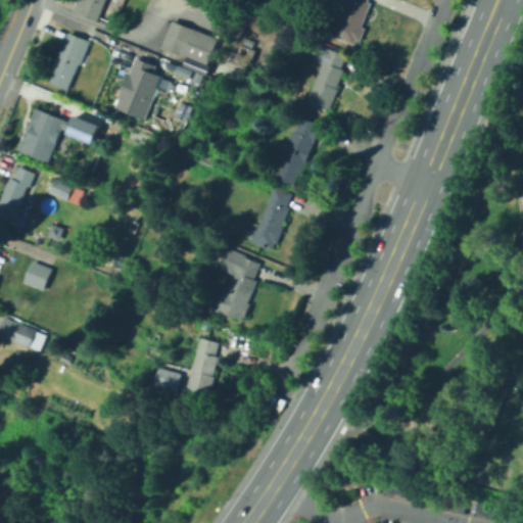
[(107,0),(100,22),(74,11),(78,0),(107,0)]
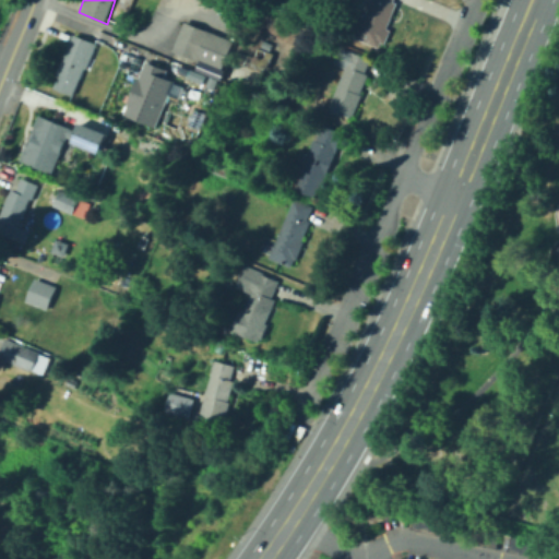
[(380,47),(353,36),(361,13),(366,15),(371,0),(394,0),(394,1),(397,3),(388,28),(392,30),(385,45),(382,43),(380,47)]
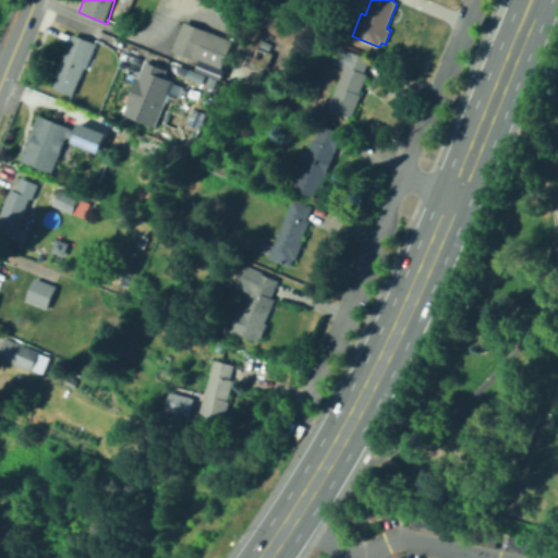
[(218,79),(197,71),(201,62),(173,50),(185,21),(233,41),(218,79)]
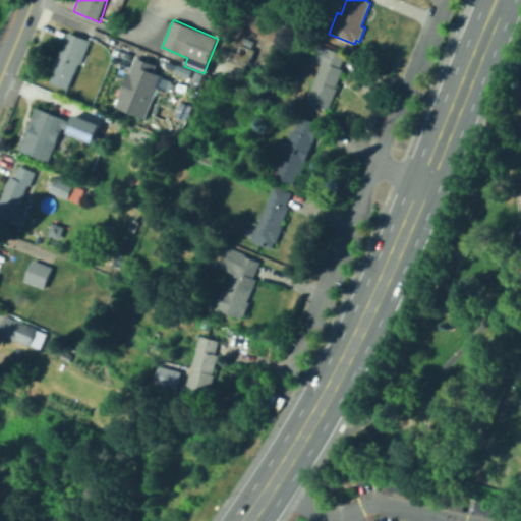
[(69,90),(52,82),(56,73),(54,72),(70,33),(90,41),(69,90)]
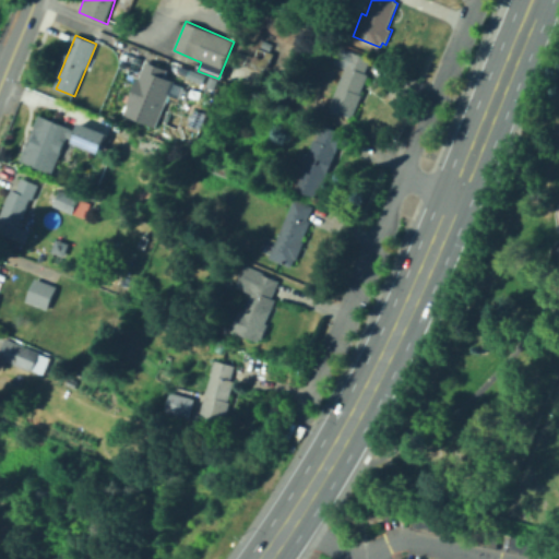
[(261,47),(264,40),(273,45),(271,50),(261,47)]
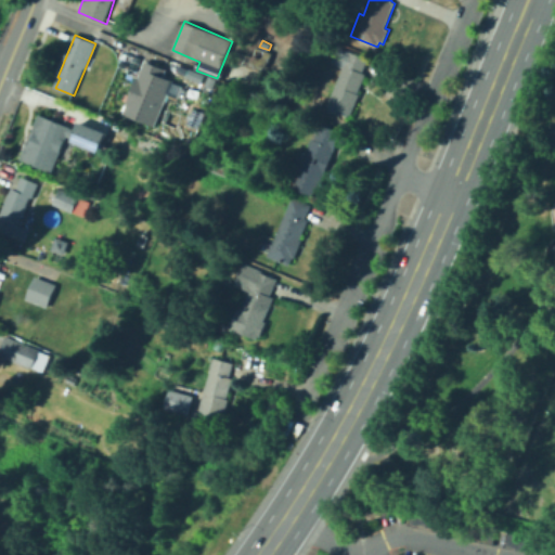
[(349,116),(337,112),(336,114),(325,108),(343,67),(332,63),(339,46),(369,59),(363,73),(366,74),(359,93),(360,94),(351,115),(350,114),(349,116)]
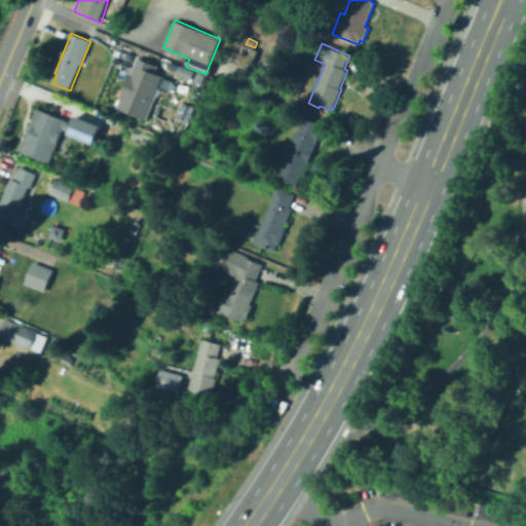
[(224,77),(214,73),(222,51),(232,54),(234,49),(240,51),(243,44),(259,50),(250,73),(228,65),(224,77)]
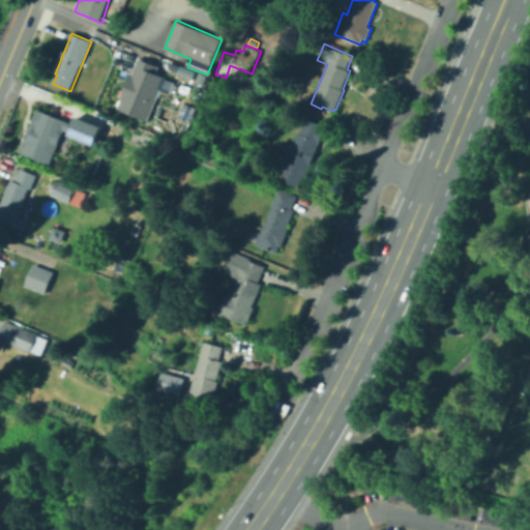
[(140,58),(159,66),(156,75),(167,79),(150,121),(119,109),(140,58)]
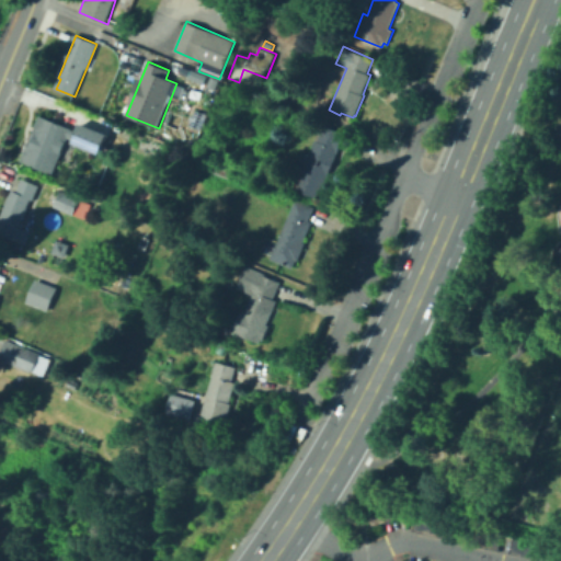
[(213,78),(221,81),(218,90),(209,87),(213,78)]
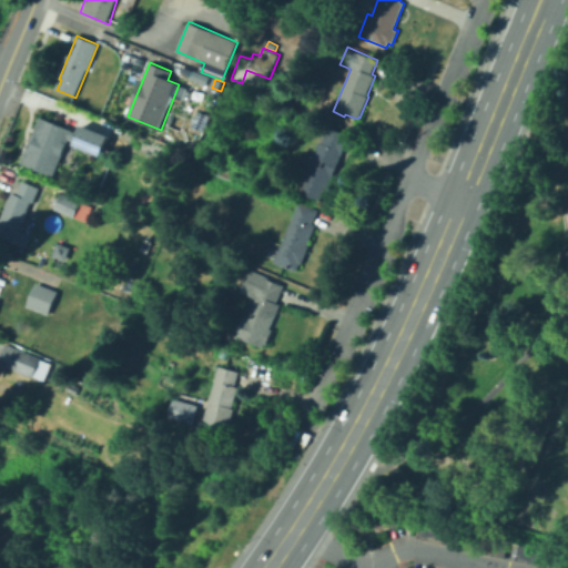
[(74,141),(74,139),(70,138),(56,174),(21,160),(40,113),(78,129),(81,121),(111,133),(103,152),(74,141)]
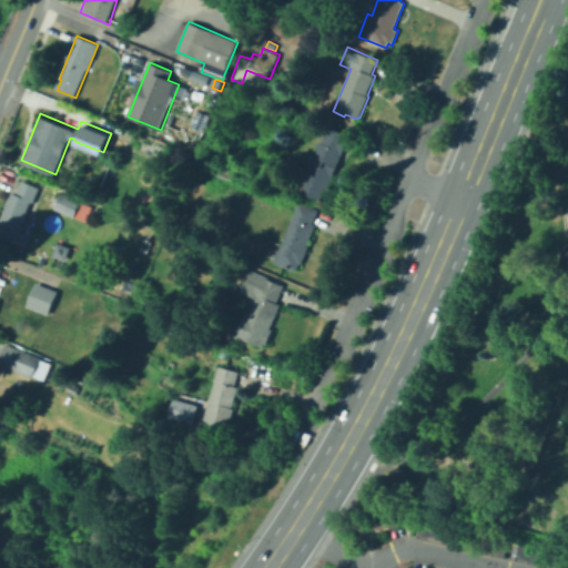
[(323,200),(298,190),(307,171),(297,166),(305,150),(314,154),(318,141),(322,142),(328,127),(350,135),(323,200)]
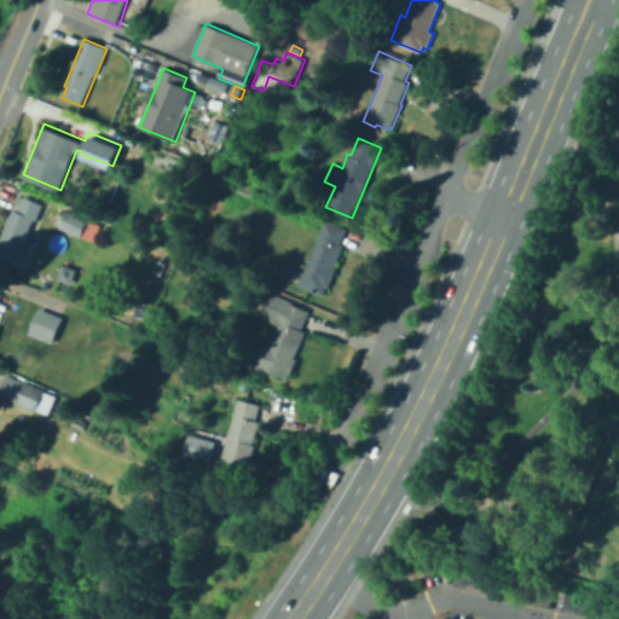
[(29,270),(0,258),(0,241),(13,209),(18,210),(24,196),(42,204),(36,221),(34,220),(22,250),(35,256),(29,270)]
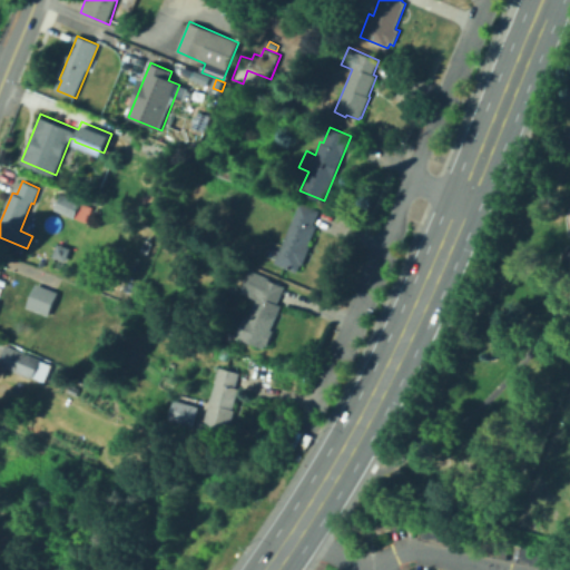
[(75,218),(56,209),(62,194),(81,202),(75,218)]
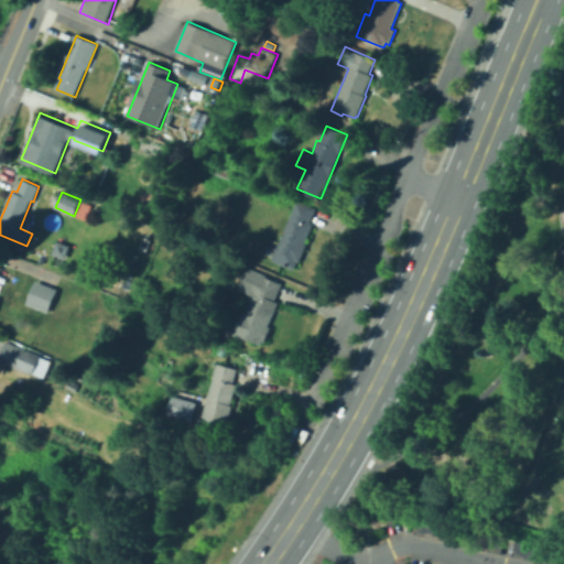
[(295,270),(273,260),(297,201),(316,208),(311,221),(314,224),(306,243),(308,243),(301,262),(299,261),(295,270)]
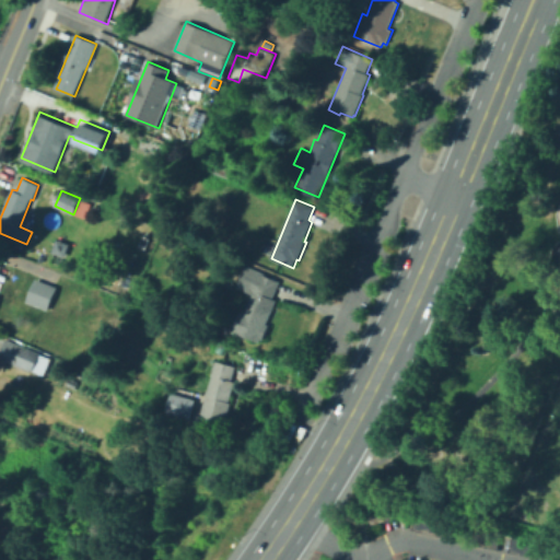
[(58,241),(71,245),(66,258),(54,253),(58,241)]
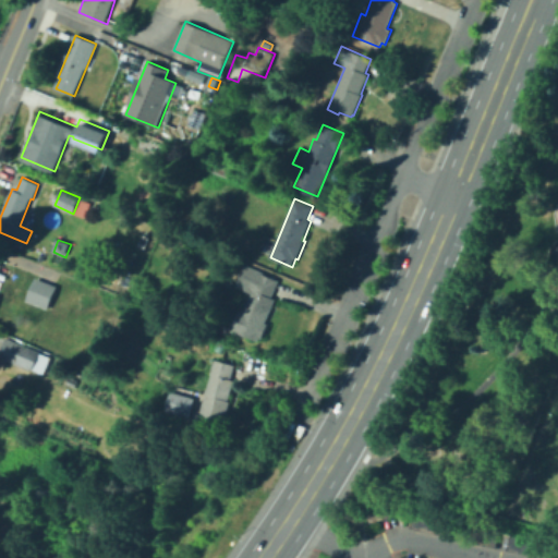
[(258,341),(232,331),(241,308),(245,311),(252,293),(237,287),(245,265),(264,273),(263,274),(279,280),(273,298),(276,299),(266,323),(269,324),(263,339),(259,337),(258,341)]
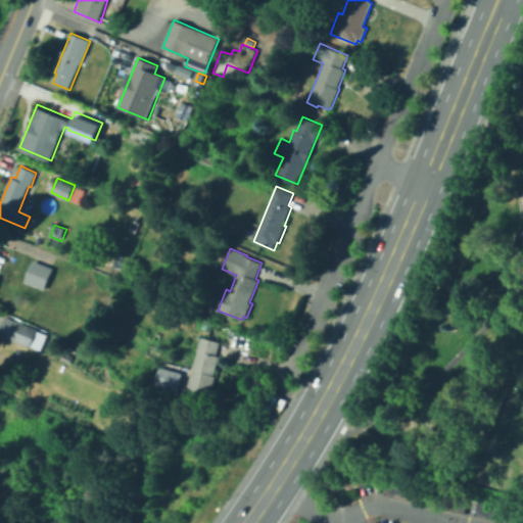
[(45,289),(25,282),(33,260),(53,268),(45,289)]
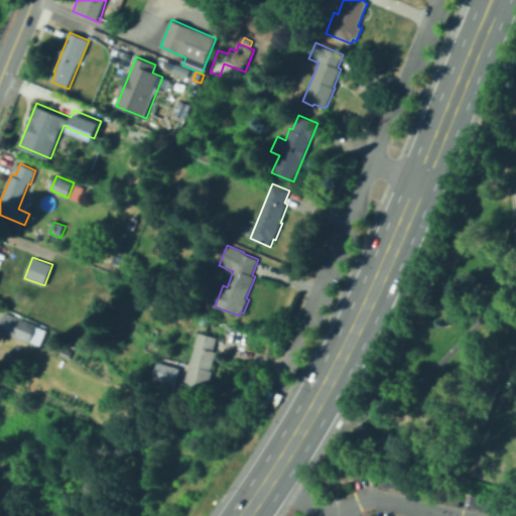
[(31,342),(0,330),(0,327),(6,312),(38,326),(31,342)]
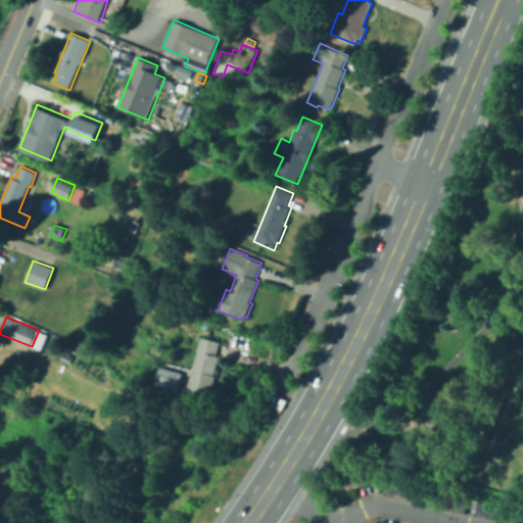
[(209,398),(186,392),(202,336),(220,341),(217,354),(220,355),(215,375),(216,376),(209,398)]
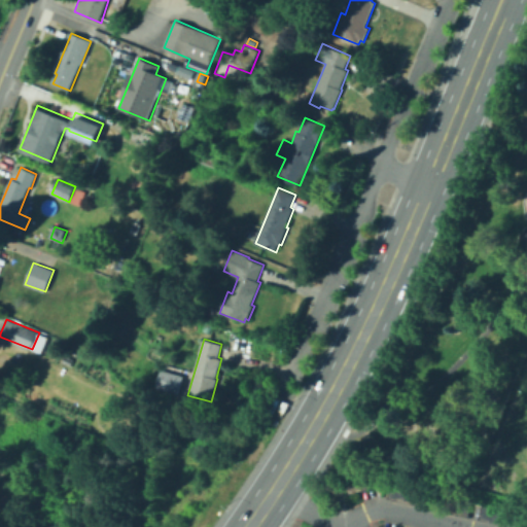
[(179,394),(156,387),(162,369),(184,376),(179,394)]
